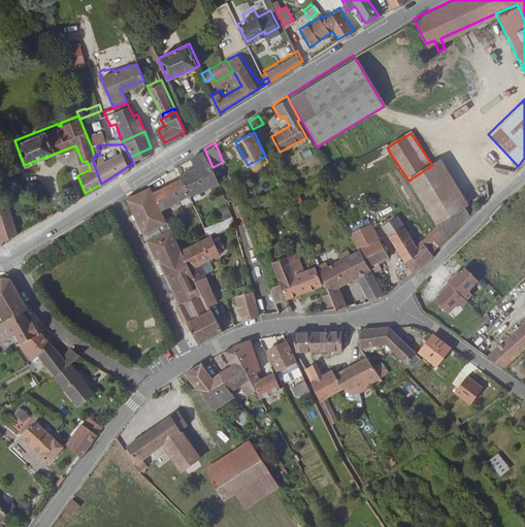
[(387,147),(386,146),(367,156),(370,162),(390,153),(387,147)]
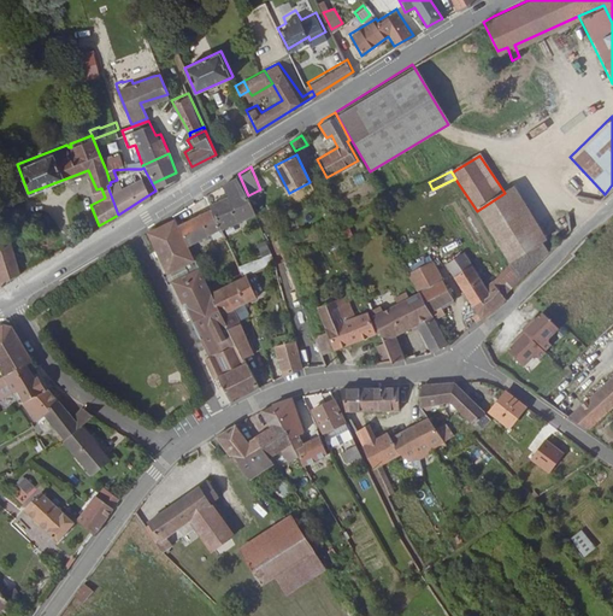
[(248,195),(239,174),(220,183),(224,193),(208,201),(211,205),(220,229),(242,220),(241,216),(254,211),(248,195)]
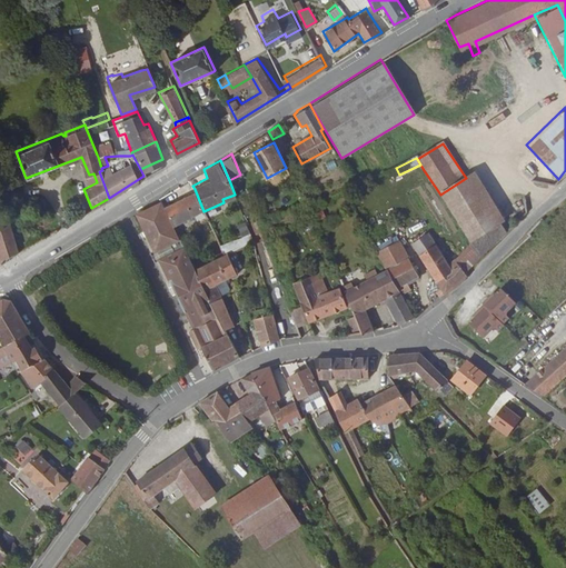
[(433,195),(438,191),(424,170),(418,173),(433,195)]
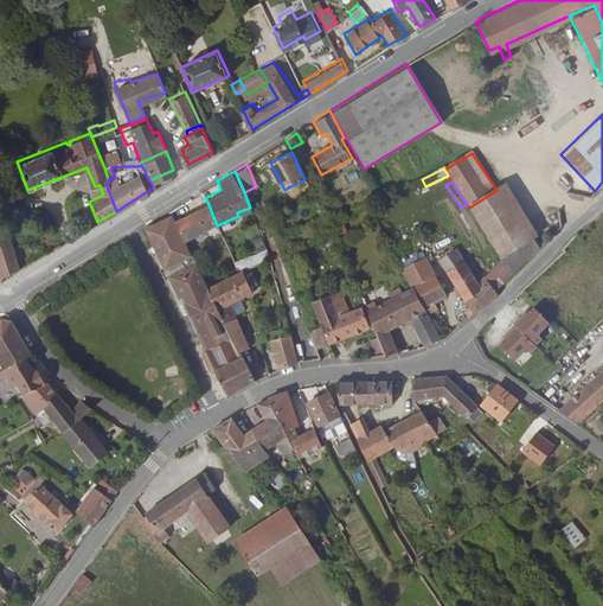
[(536,231),(506,185),(496,190),(469,208),(504,262),(511,272),(537,246),(532,236),(536,231)]
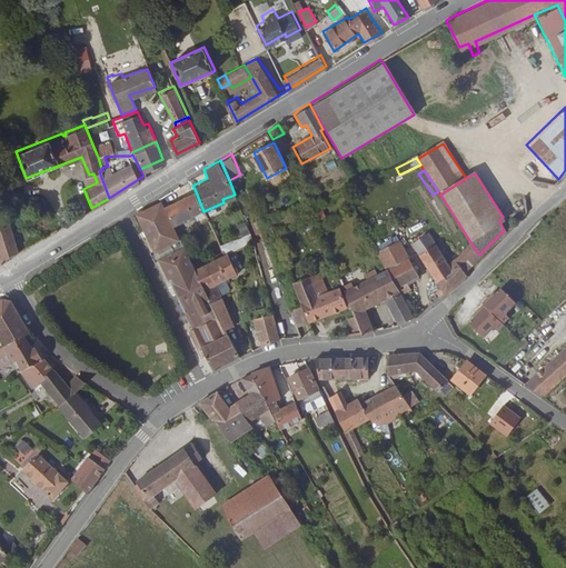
[(172,225),(204,211),(195,189),(164,205),(172,225)]
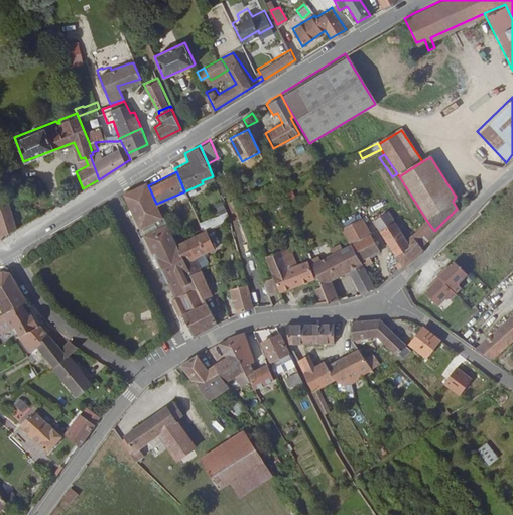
[(184,291),(197,285),(190,274),(183,259),(175,245),(162,216),(161,216),(145,181),(124,190),(129,202),(140,225),(141,225),(146,234),(144,235),(170,289),(181,284),(184,291)]
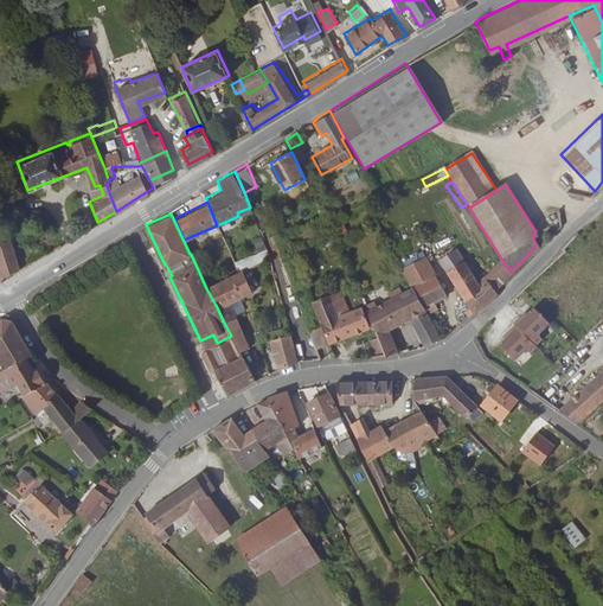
[(292,237),(289,229),(281,233),(284,240),(292,237)]
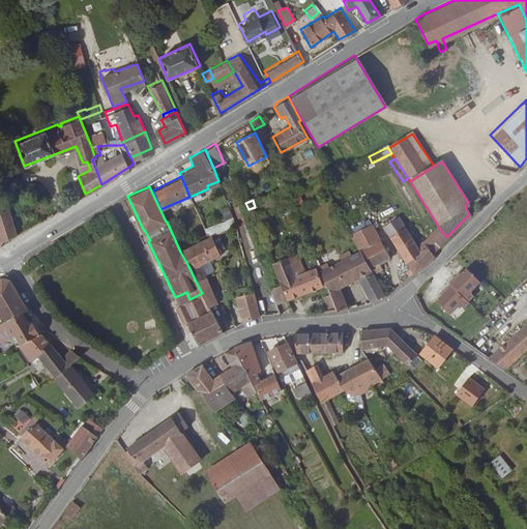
[(17,233),(5,203),(0,205),(0,243),(17,233)]
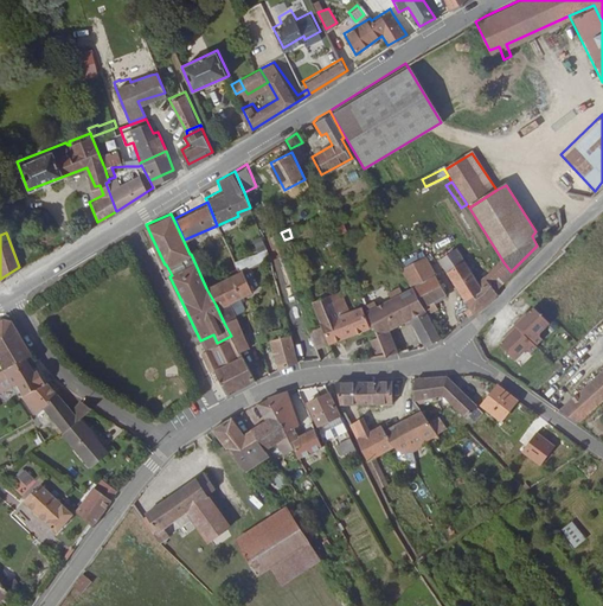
[(474,314),(489,301),(496,294),(487,280),(481,287),(456,249),(454,250),(453,247),(449,249),(451,253),(438,261),(469,308),(464,312),(467,317),(472,313),(474,314)]
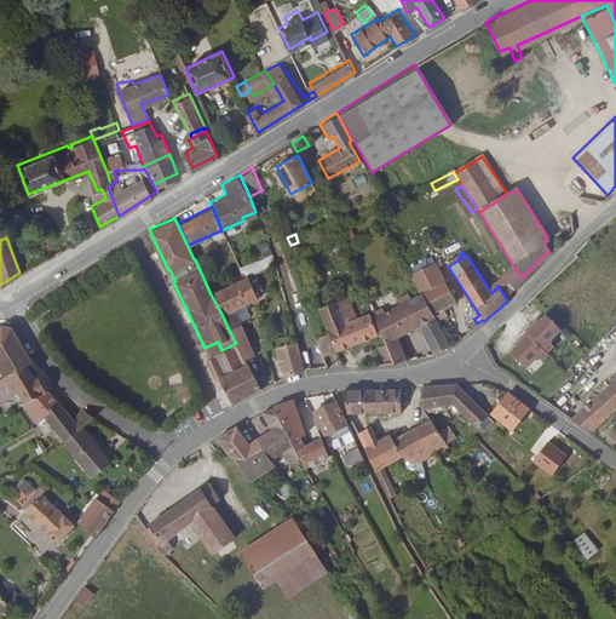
[(444,285),(435,267),(412,278),(421,296),(444,285)]
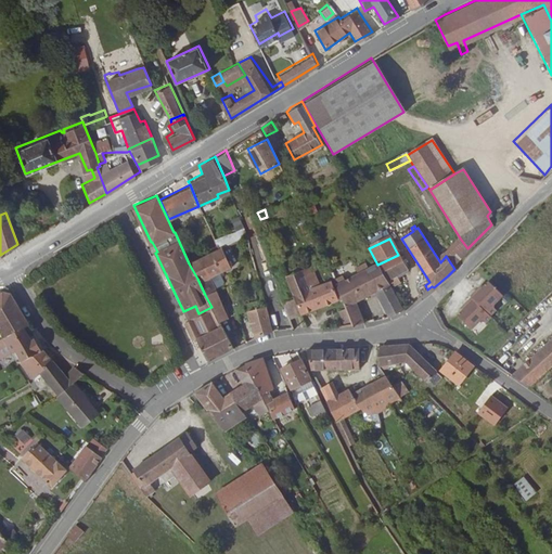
[(461,240),(446,256),(454,269),(470,253),(467,248),(461,240)]
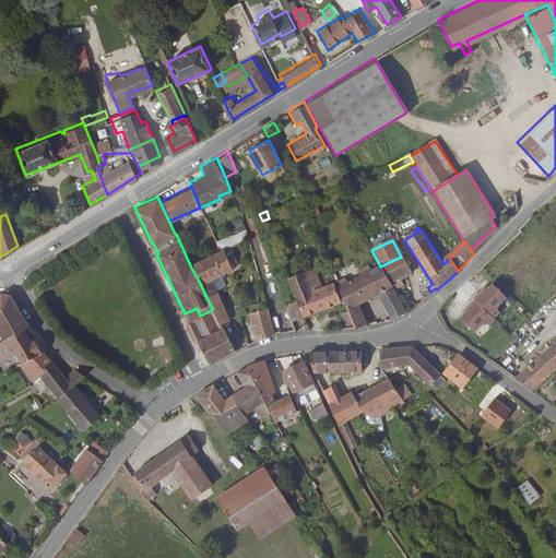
[(155,252),(152,244),(146,246),(151,254),(155,252)]
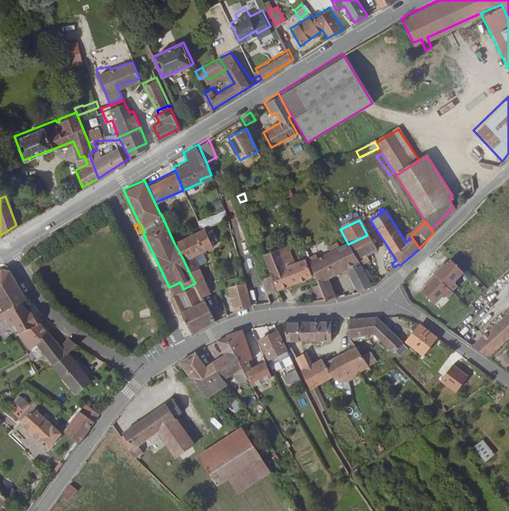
[(182,257),(189,272),(200,267),(195,254),(213,246),(206,227),(204,224),(199,226),(201,230),(174,243),(182,257)]
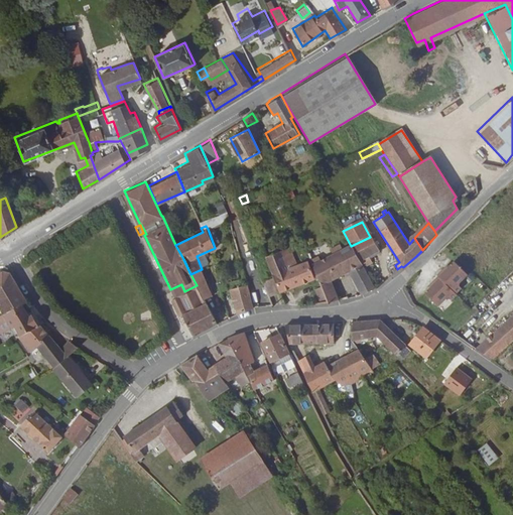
[(370,237),(351,246),(364,267),(365,269),(373,265),(369,258),(379,253),(370,237)]
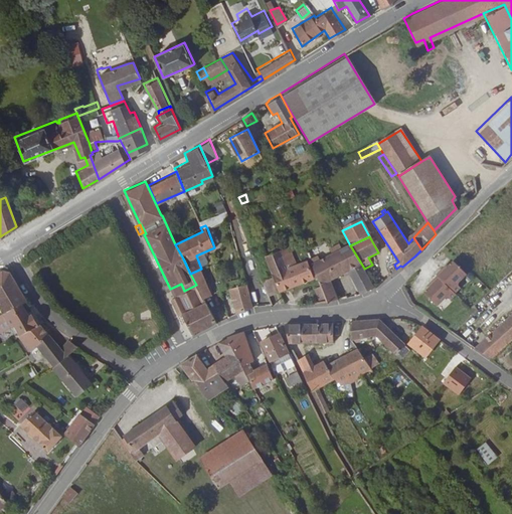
[(331,281),(350,273),(363,267),(350,245),(321,260),(318,254),(309,259),(316,276),(327,301),(338,299),(331,281)]
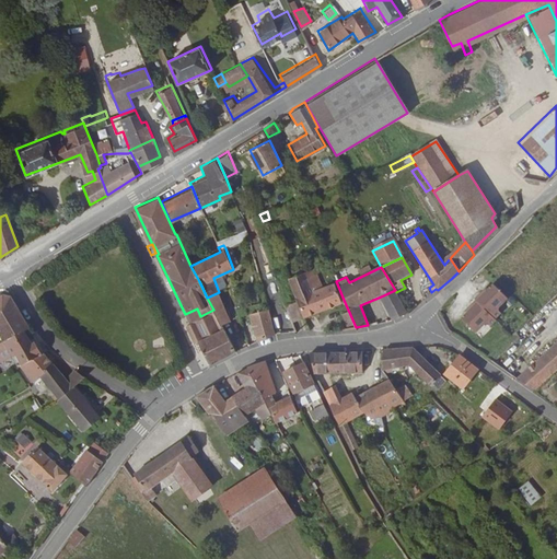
[(313,269),(311,270),(317,288),(321,287),(313,269)]
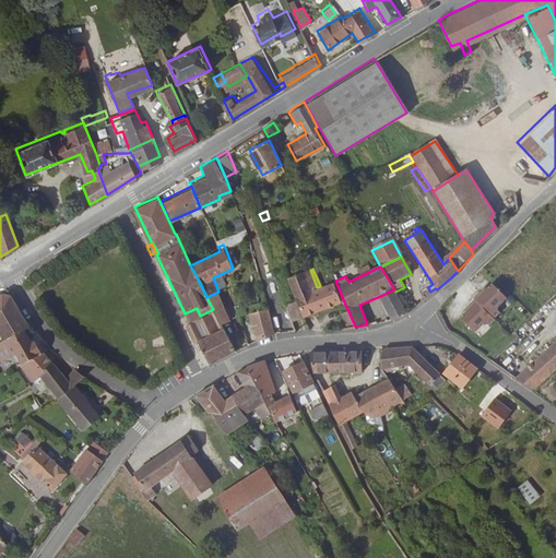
[(303,273),(310,289),(317,287),(310,270),(303,273)]
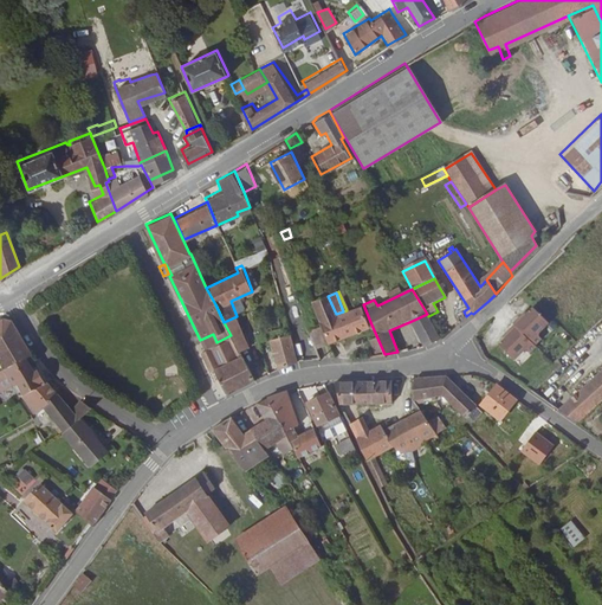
[(336,315),(336,314),(328,296),(327,295),(311,301),(318,320),(328,342),(342,336),(337,324),(337,326),(334,316),(336,315)]
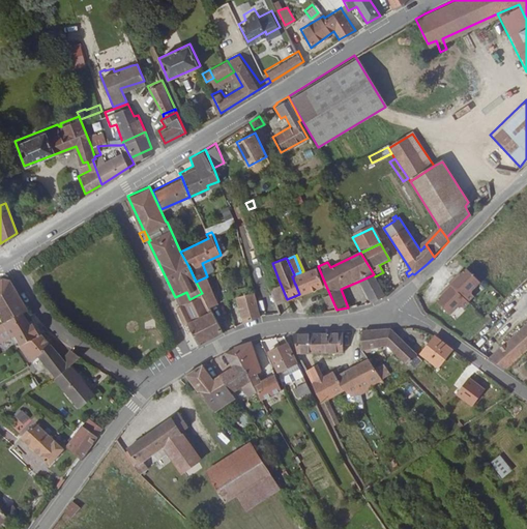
[(322,285),(325,284),(318,266),(315,267),(322,285)]
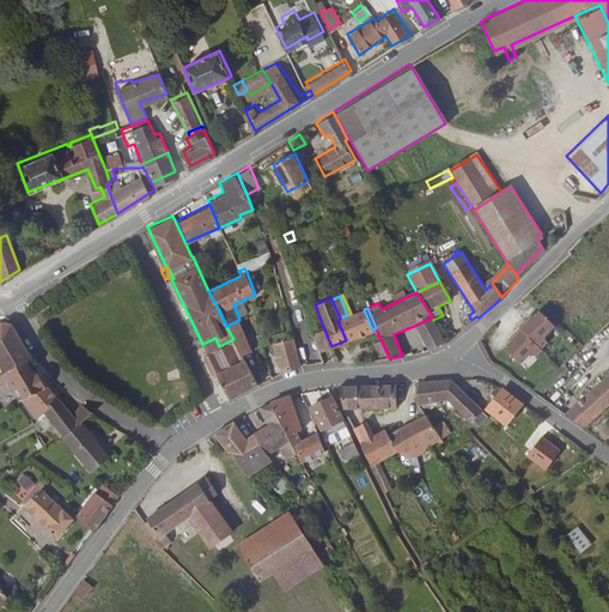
[(351,314),(347,315),(340,317),(340,319),(338,320),(341,329),(341,328),(346,340),(351,339),(372,329),(364,309),(351,314)]
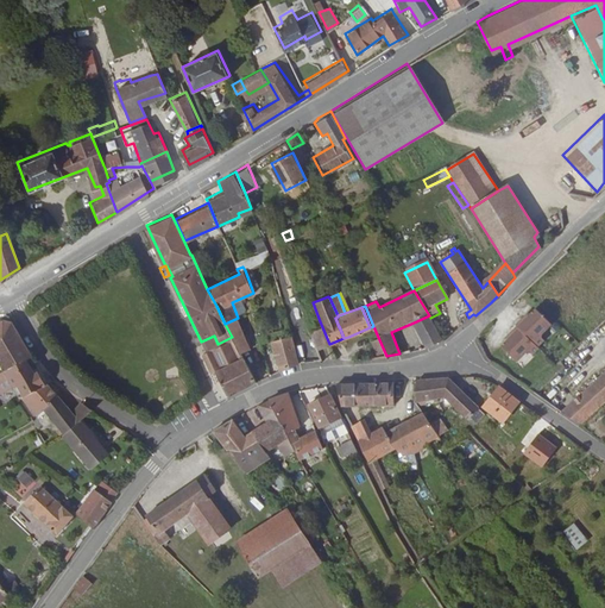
[(514,367),(523,357),(528,357),(530,358),(536,352),(535,351),(541,344),(539,342),(539,338),(548,327),(533,313),(522,325),(520,323),(512,330),(514,331),(508,338),(509,340),(498,351),(514,367)]
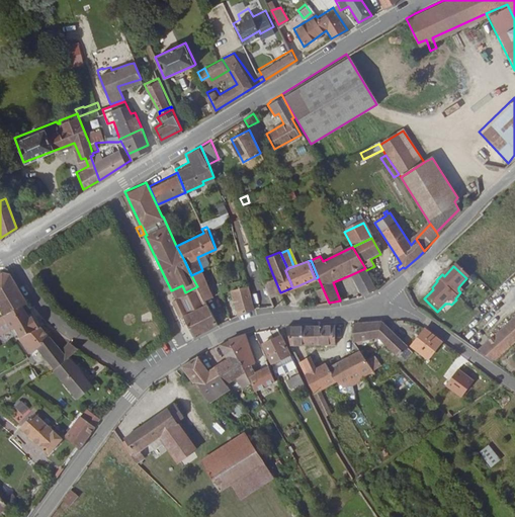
[(366,270),(365,268),(352,274),(361,295),(376,287),(366,270)]
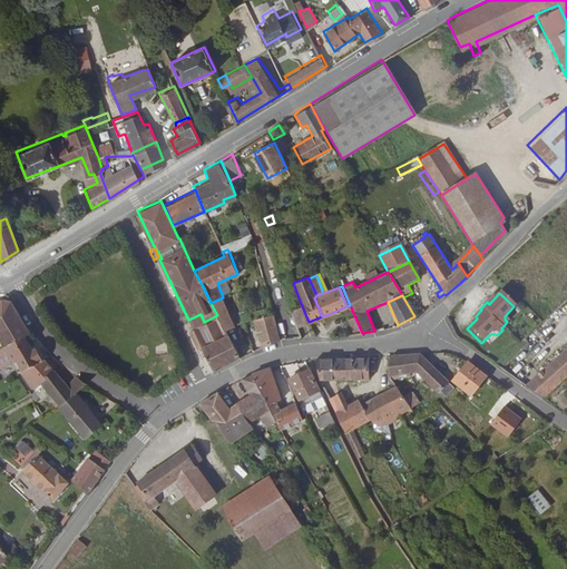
[(234,326),(223,297),(211,303),(217,315),(226,331),(234,326)]
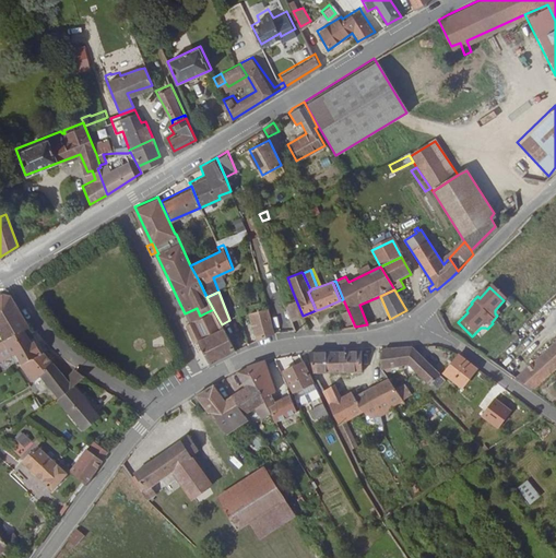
[(0,334),(3,341),(24,329),(28,327),(11,295),(2,293),(0,294),(0,334)]
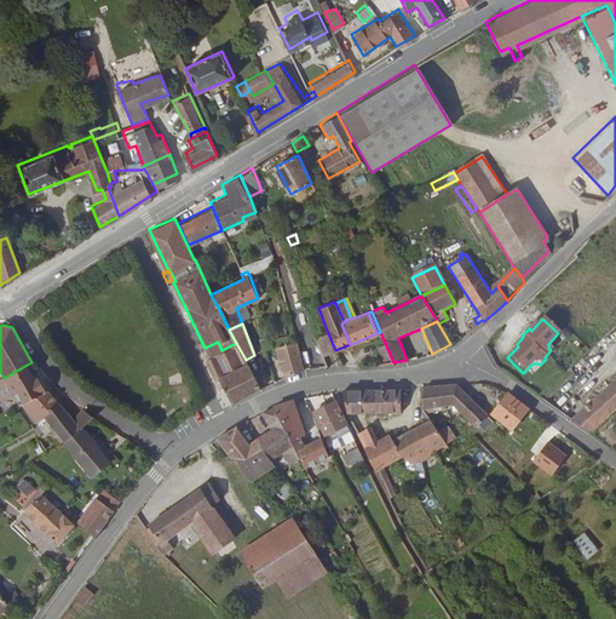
[(320,356),(335,350),(326,327),(311,333),(320,356)]
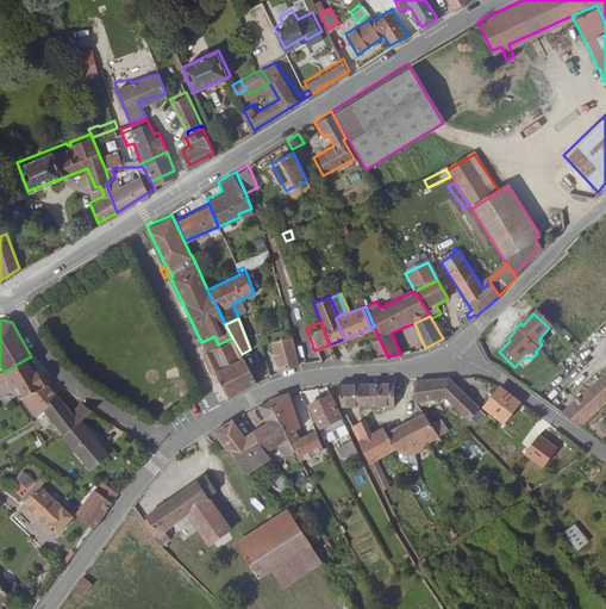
[(280,370),(300,360),(291,331),(272,337),(280,370)]
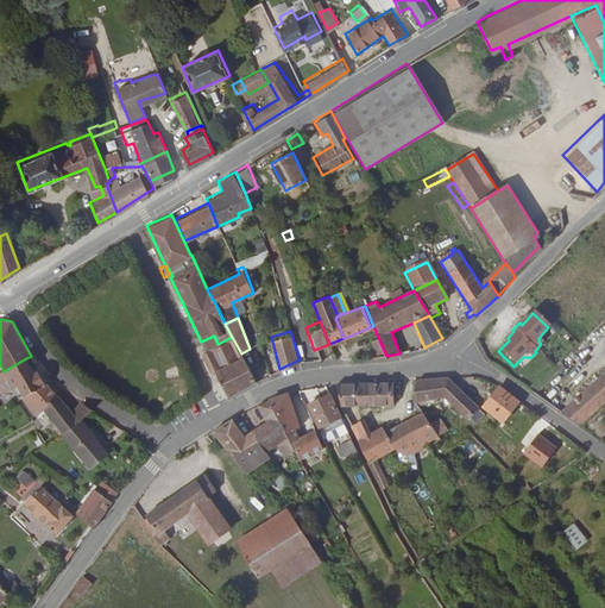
[(205,350),(218,344),(214,336),(201,342),(205,350)]
